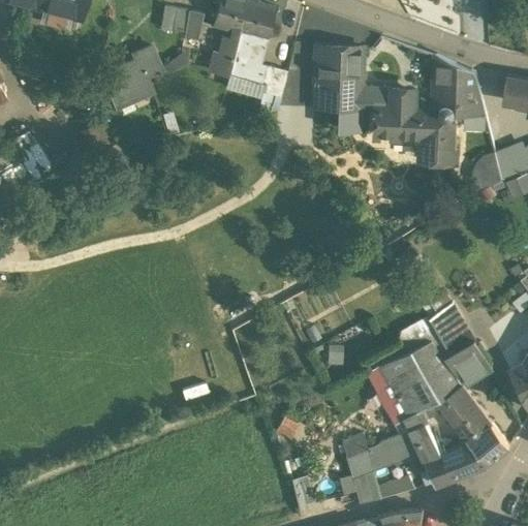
[(0,0),(0,7),(83,27),(88,0),(0,0)]
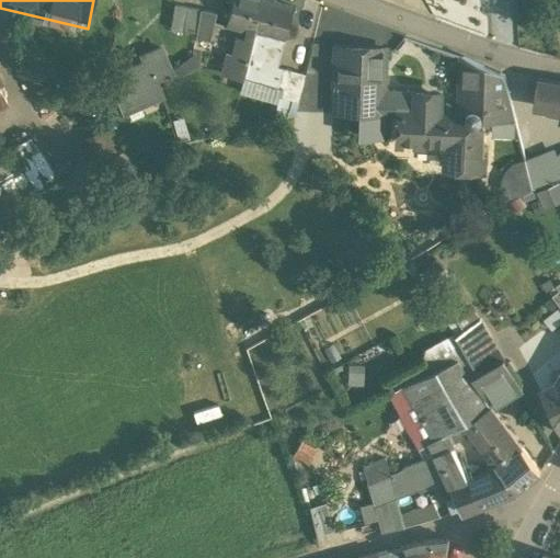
[(264,1),(258,0),(232,0),(226,30),(248,35),(246,43),(238,41),(232,58),(248,63),(264,1)]
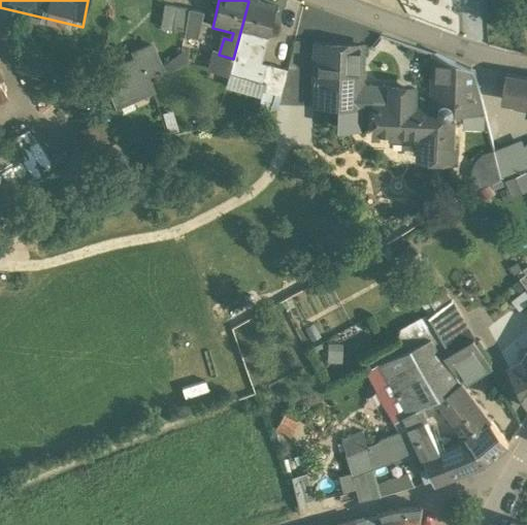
[(233,59),(230,71),(229,74),(261,83),(266,66),(260,64),(275,8),(249,1),(233,59)]
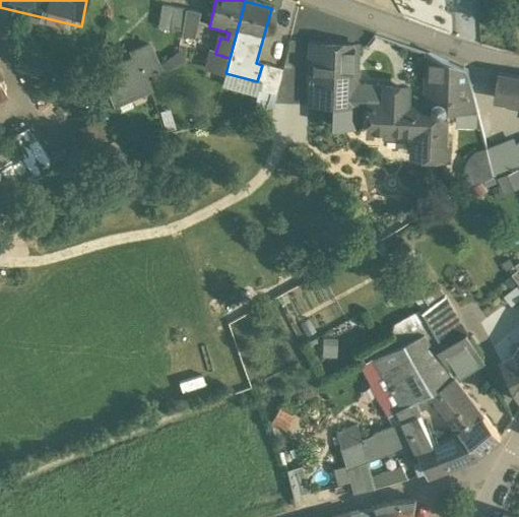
[(173,10),(161,8),(157,29),(170,31),(173,10)]
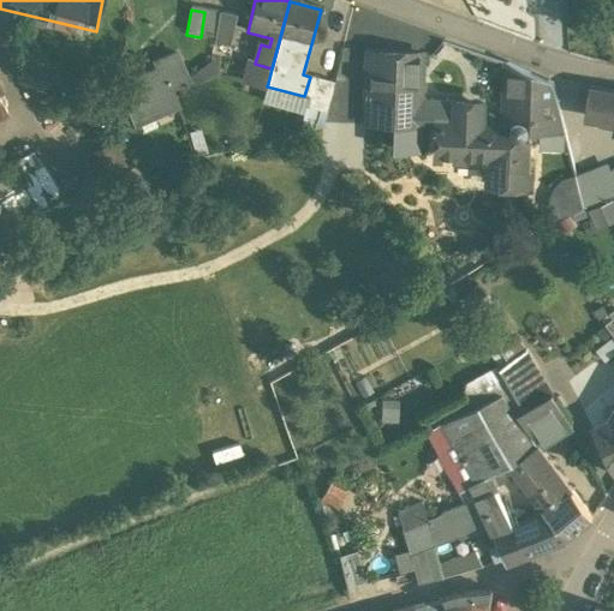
[(219,15),(206,12),(204,12),(201,37),(214,40),(219,15)]
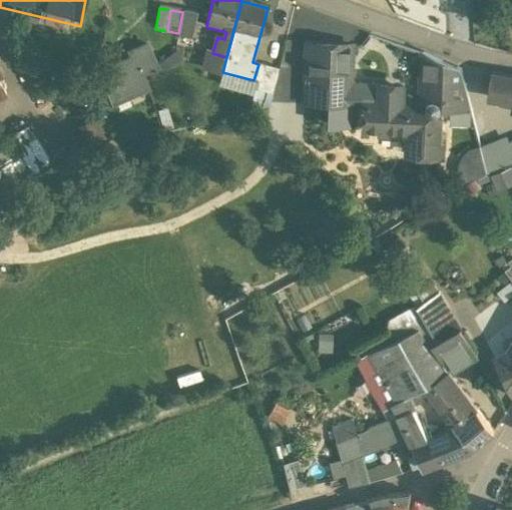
[(197,14),(183,12),(179,37),(192,40),(197,14)]
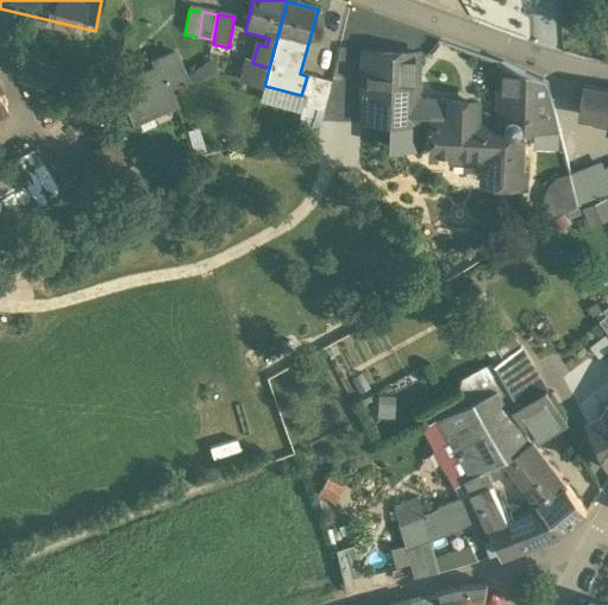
[(163,69),(170,87),(187,81),(175,54),(155,62),(160,70),(163,69)]
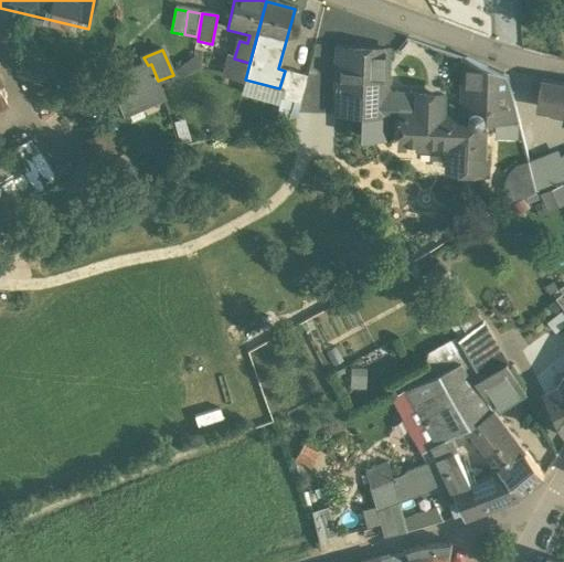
[(389,54),(338,52),(336,117),(363,118),(362,140),(385,141),(385,119),(386,119),(387,116),(387,98),(389,54)]
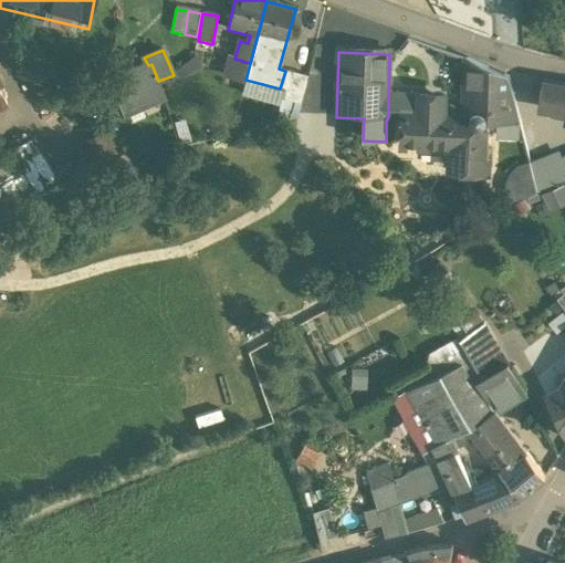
[(234,59),(230,58),(227,70),(247,76),(250,63),(234,59)]
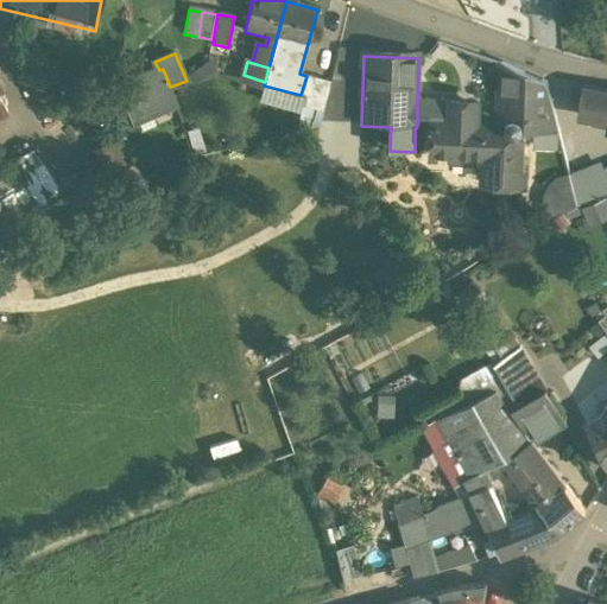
[(548,84),(504,65),(501,67),(498,128),(525,129),(525,131),(558,132),(548,84)]
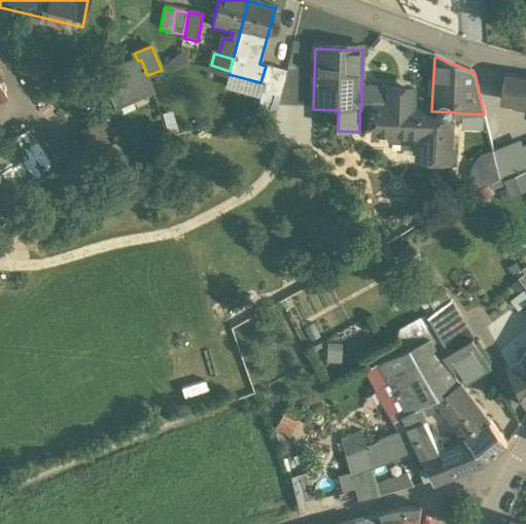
[(138,61),(105,75),(117,104),(153,89),(147,75),(141,60),(138,61)]
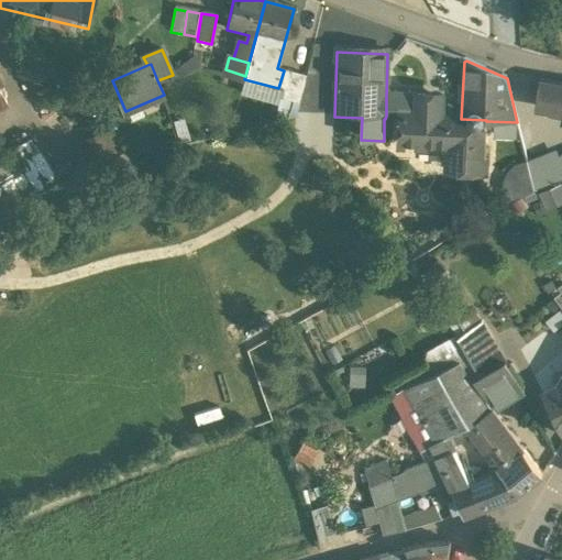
[(307,77),(284,70),(278,88),(244,79),(242,91),(299,106),(307,77)]
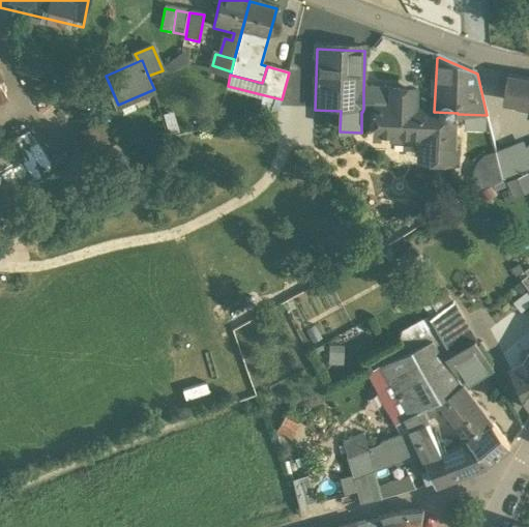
[(528,84),(505,81),(500,103),(528,108),(528,84)]
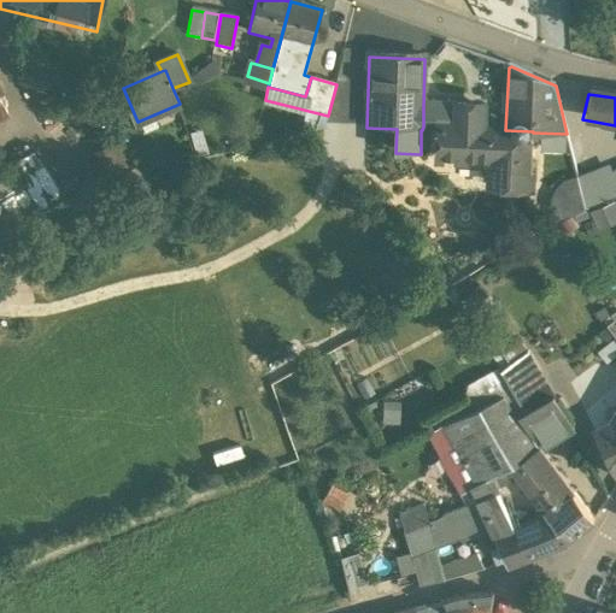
[(423,107),(423,127),(439,128),(456,129),(457,108),(423,107)]
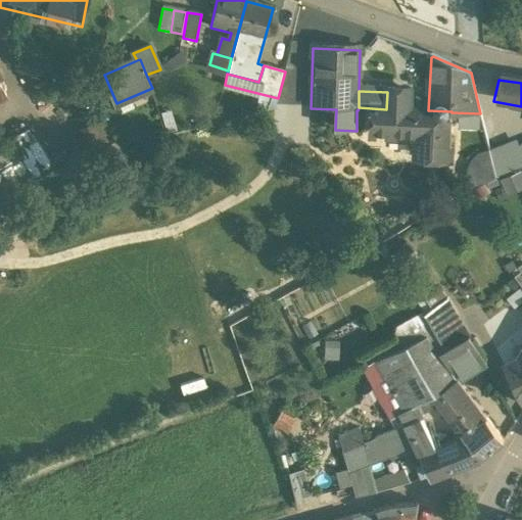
[(428,110),(409,110),(410,93),(387,92),(386,109),(372,108),(370,136),(418,138),(417,157),(449,158),(452,112),(452,111),(428,110)]
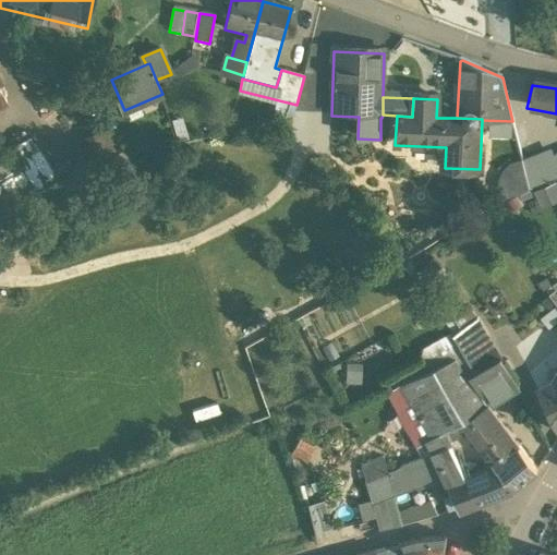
[(106,140),(86,148),(83,142),(76,145),(91,181),(119,170),(106,140)]
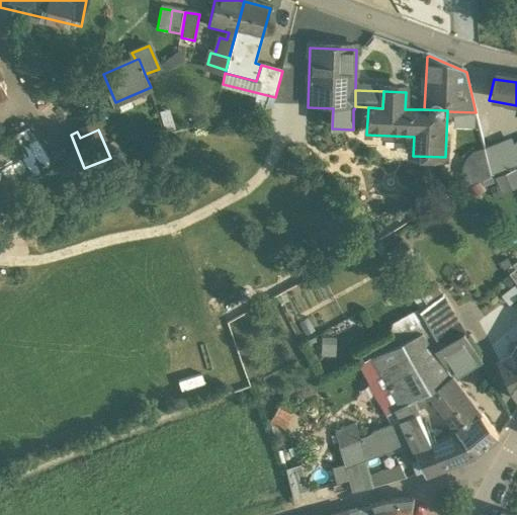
[(0,137),(0,166),(13,159),(0,137)]
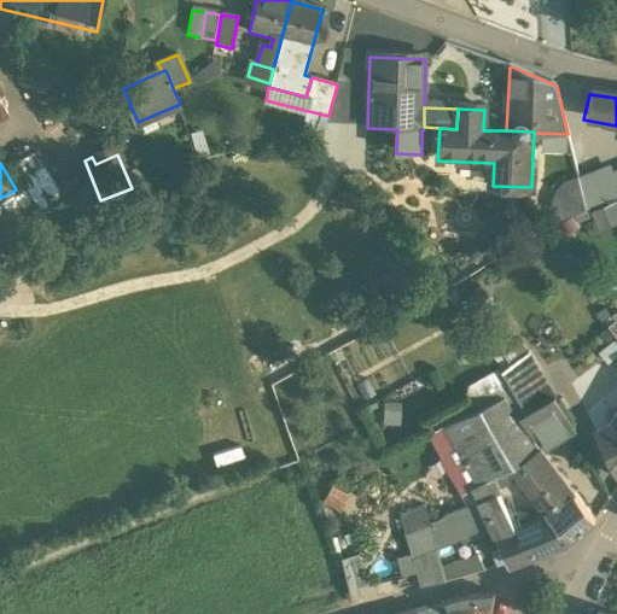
[(551,199),(554,224),(558,222),(587,210),(578,177),(563,181),(551,199)]
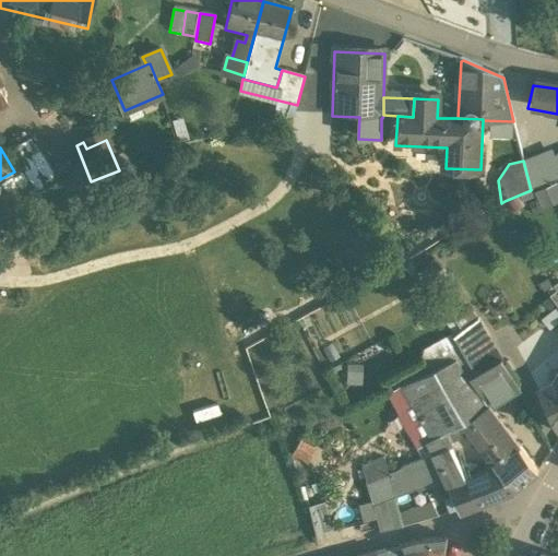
[(85,175),(75,179),(84,200),(95,196),(85,175)]
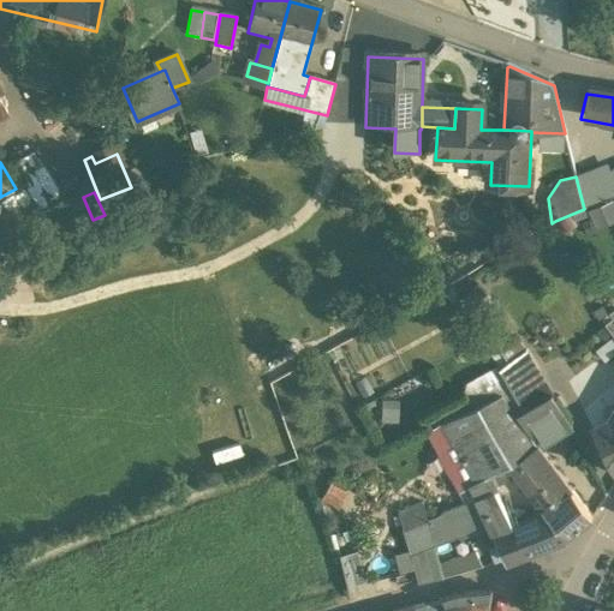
[(88,222),(78,198),(66,203),(77,227),(88,222)]
